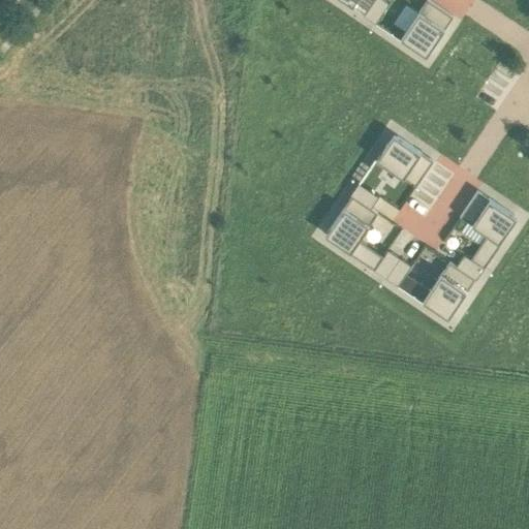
[(345,0),(365,13),(374,0),(345,0)]
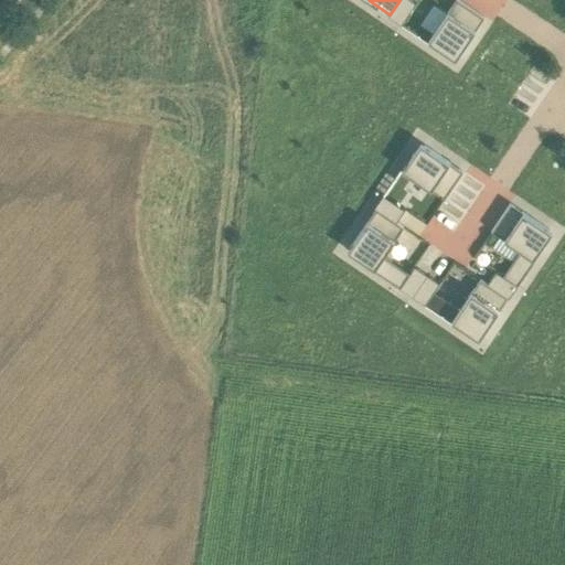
[(400,0),(390,14),(390,16),(402,24),(402,23),(416,2),(413,0),(400,0)]
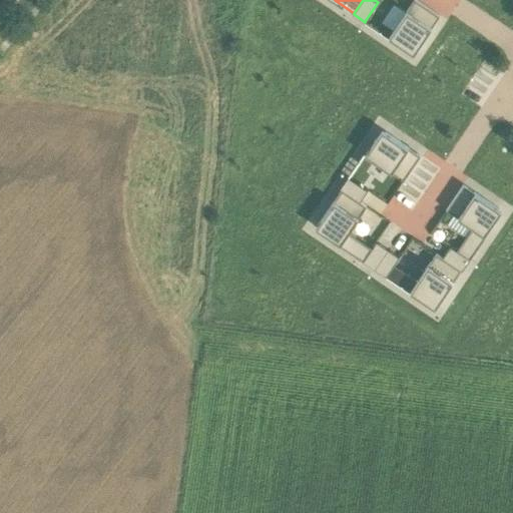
[(418,0),(414,0),(389,36),(390,37),(405,47),(414,53),(417,50),(440,15),(418,0)]
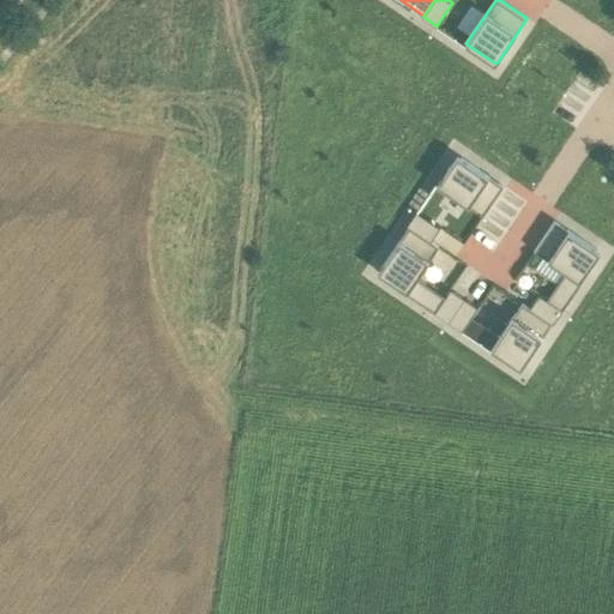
[(438,184),(438,185),(483,216),(504,186),(462,157),(458,155),(450,166),(438,184)]
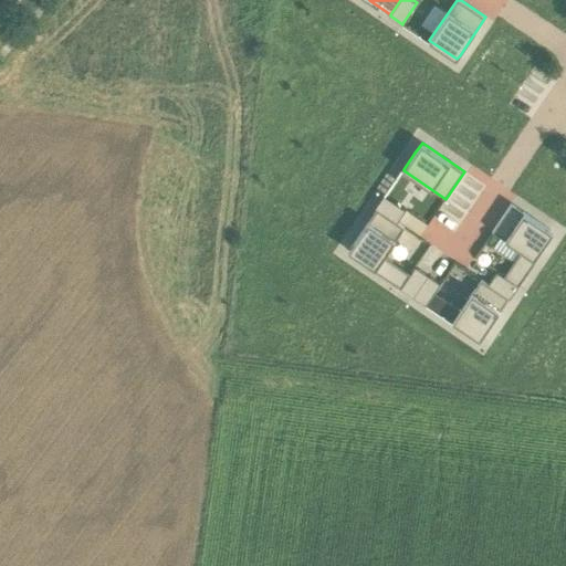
[(384,195),(376,208),(377,208),(397,222),(406,210),(385,196),(384,195)]
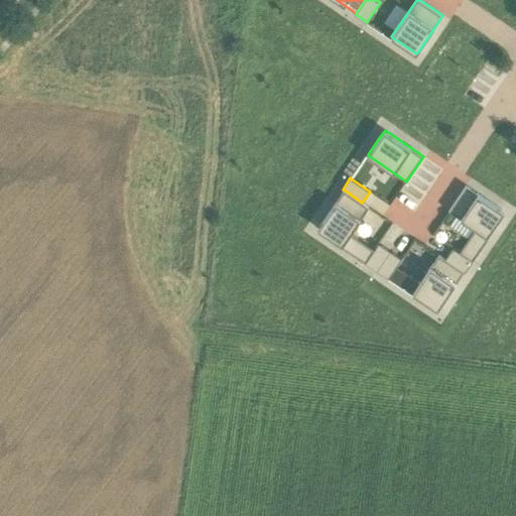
[(454,247),(445,259),(464,271),(466,272),(473,261),(490,237),(488,236),(498,221),(505,211),(501,209),(467,185),(449,211),(476,228),(460,252),(454,247)]
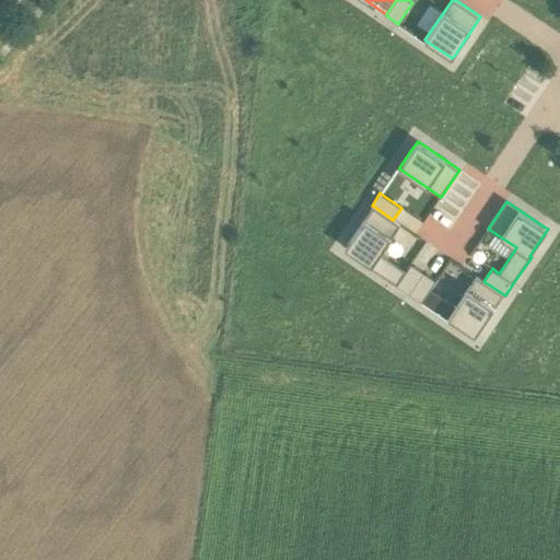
[(347,244),(345,248),(356,255),(371,266),(370,267),(409,293),(423,271),(411,264),(406,271),(381,254),(400,224),(393,220),(373,206),(347,244)]
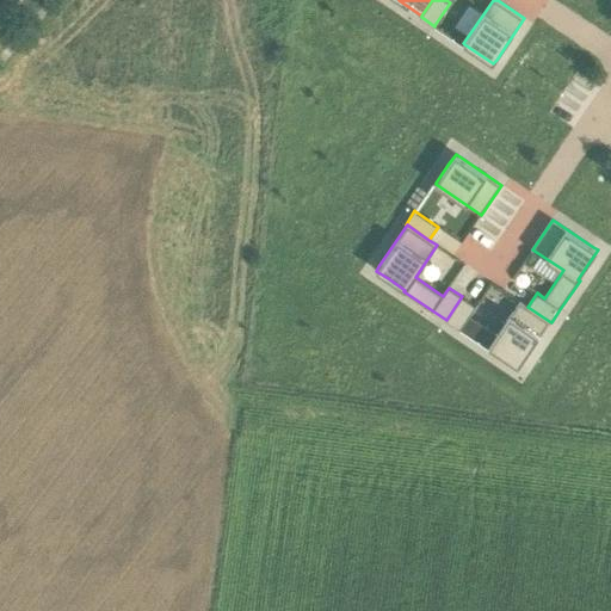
[(462,296),(446,320),(460,329),(461,328),(476,306),(462,296)]
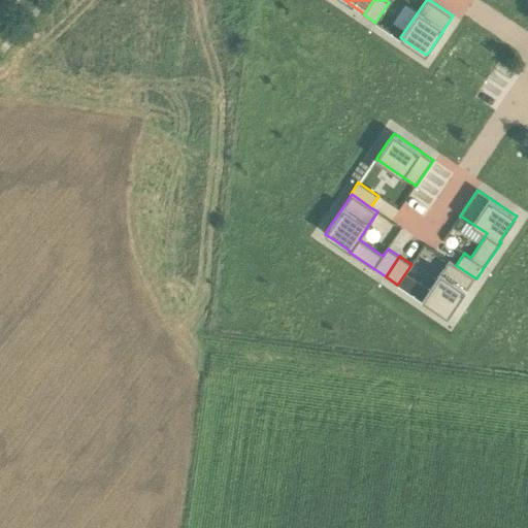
[(430,288),(423,299),(438,310),(449,317),(451,314),(474,277),(456,265),(450,260),(430,288)]
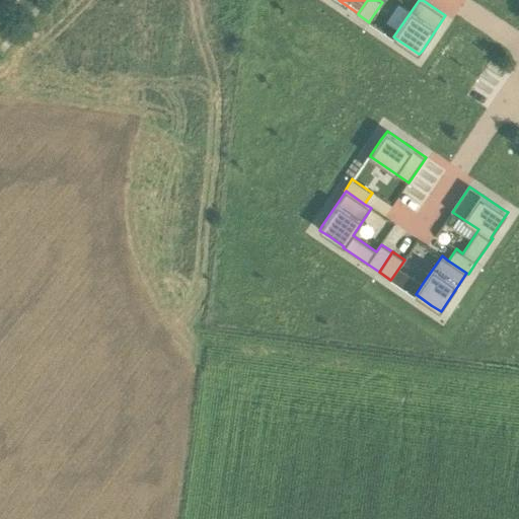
[(423,283),(416,278),(408,291),(415,295),(416,294),(423,283)]
